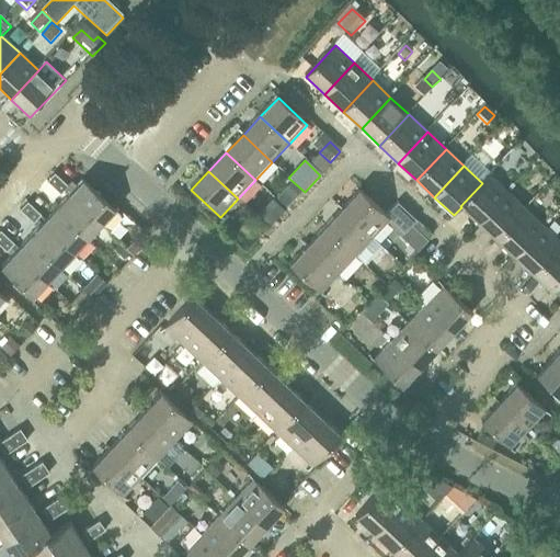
[(479,224),(509,193),(489,174),(482,183),(460,206),(461,207),(479,224)]
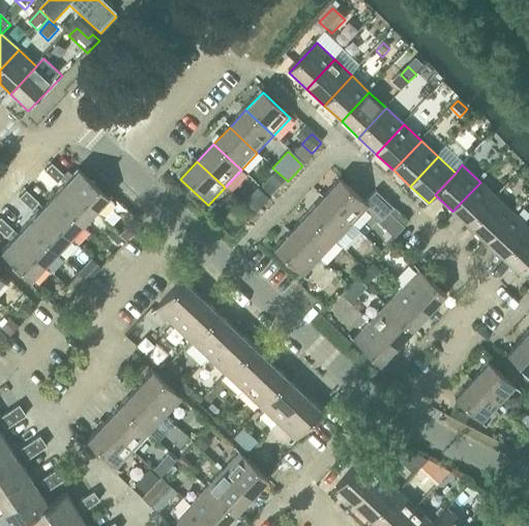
[(52,179),(59,172),(52,166),(45,173),(52,179)]
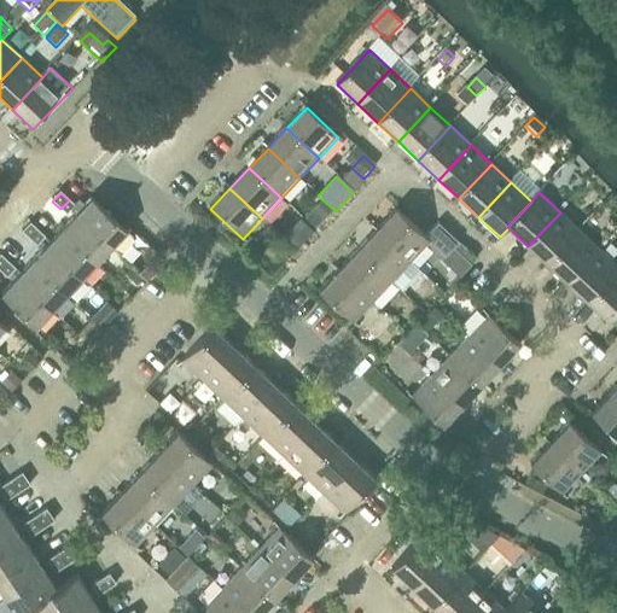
[(69,200),(60,209),(68,216),(73,211),(76,208),(75,206),(69,200)]
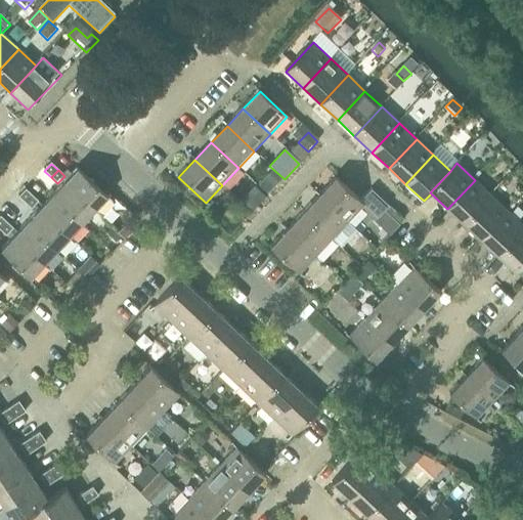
[(64,176),(61,179),(103,219),(112,209),(113,202),(79,170),(73,176),(68,171),(63,175),(64,176)]
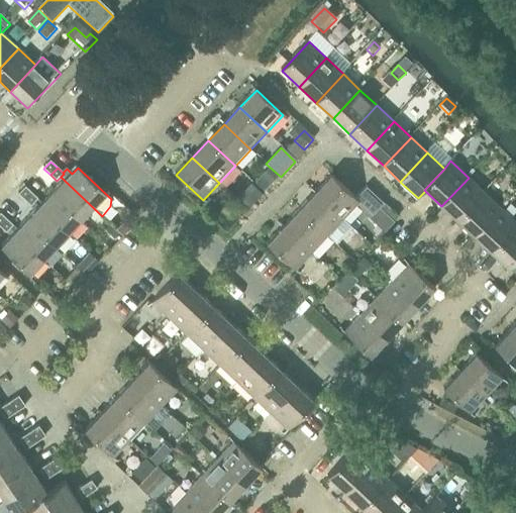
[(269,169),(260,178),(269,187),(278,178),(269,169)]
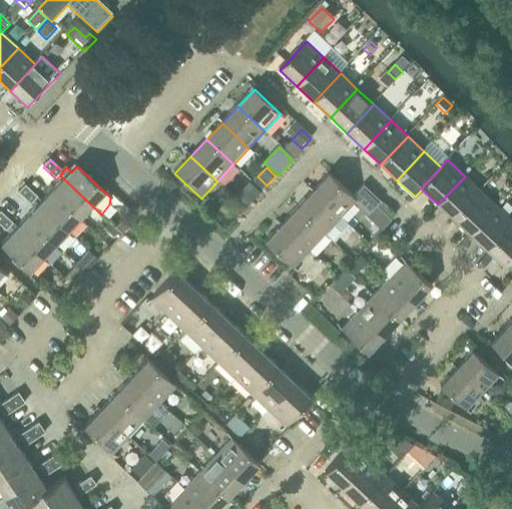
[(313,191),(342,218),(358,201),(330,174),(313,191)]
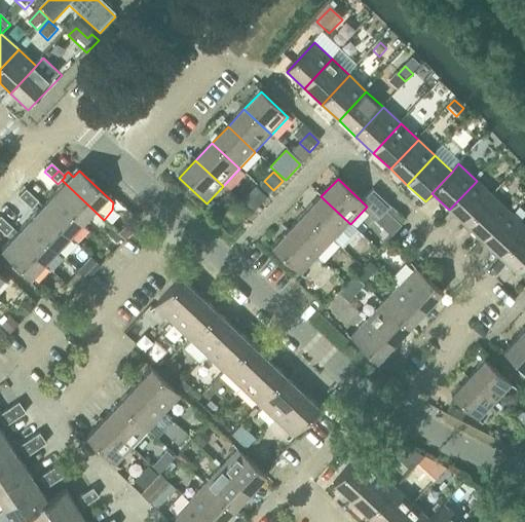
[(466,226),(493,196),(477,181),(449,210),(466,226)]
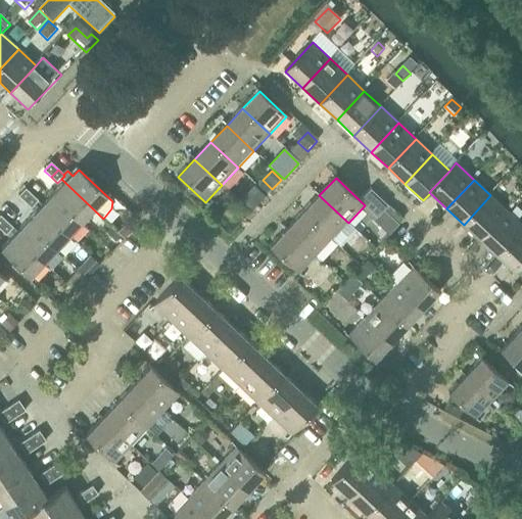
[(52,197),(83,225),(95,211),(65,183),(52,197)]
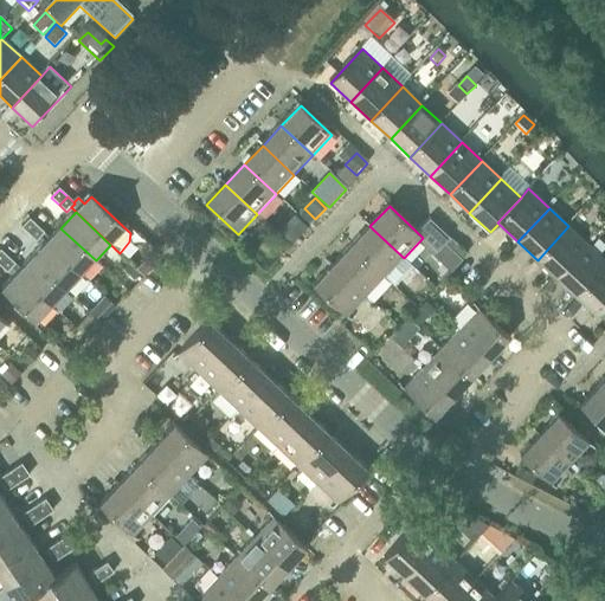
[(293,218),(277,233),(291,247),(307,231),(293,218)]
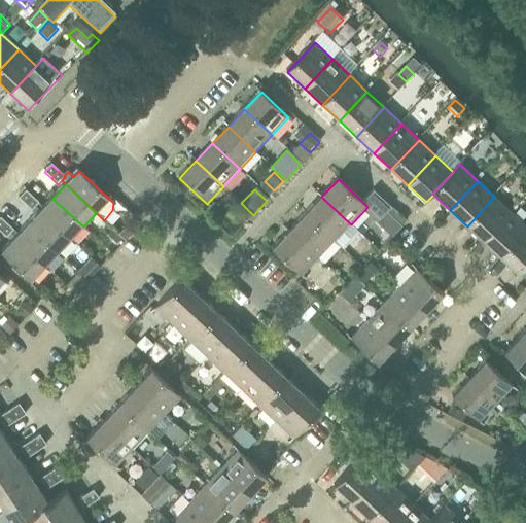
[(26,205),(33,198),(27,192),(20,200),(26,205)]
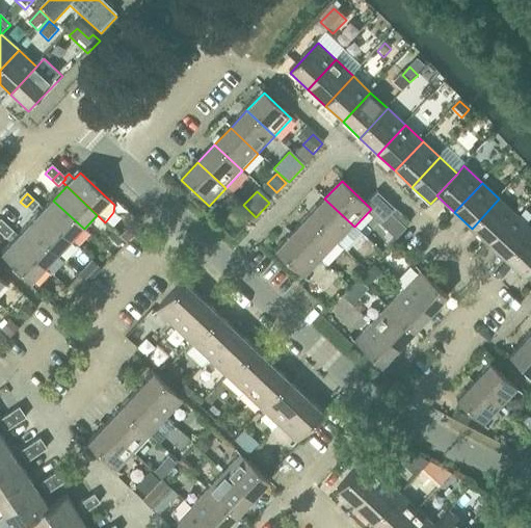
[(354,227),(324,199),(309,216),(338,244),(354,227)]
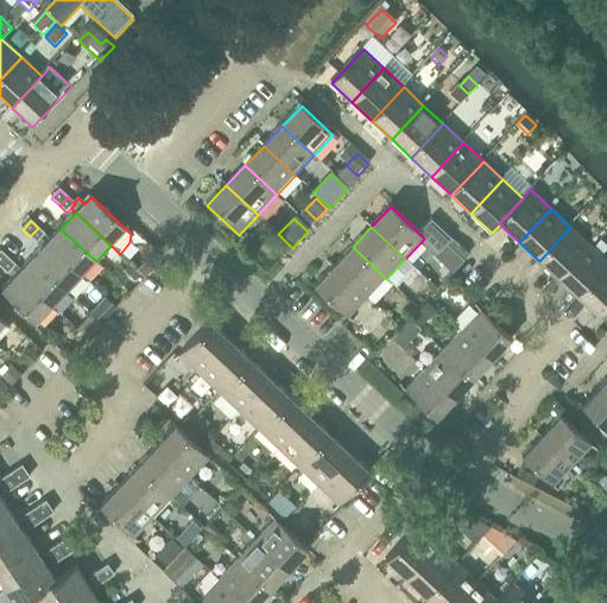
[(558,279),(590,246),(570,227),(539,261),(558,279)]
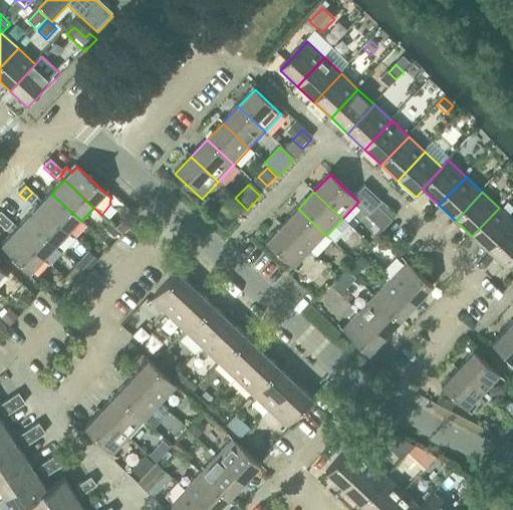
[(32,193),(25,200),(31,206),(38,199),(32,193)]
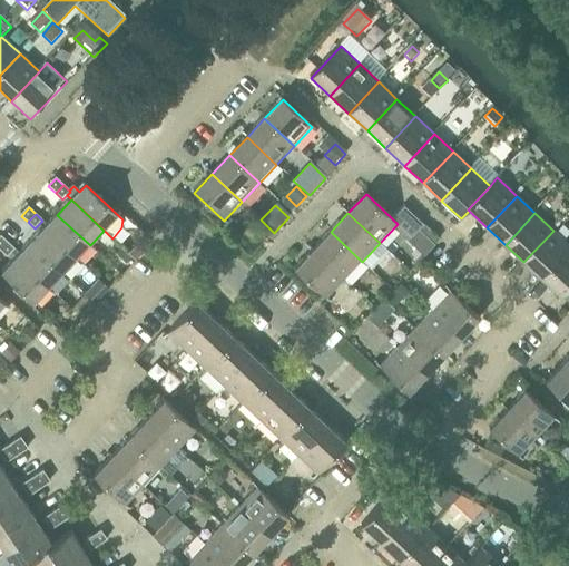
[(43,230),(77,260),(90,245),(57,215),(43,230)]
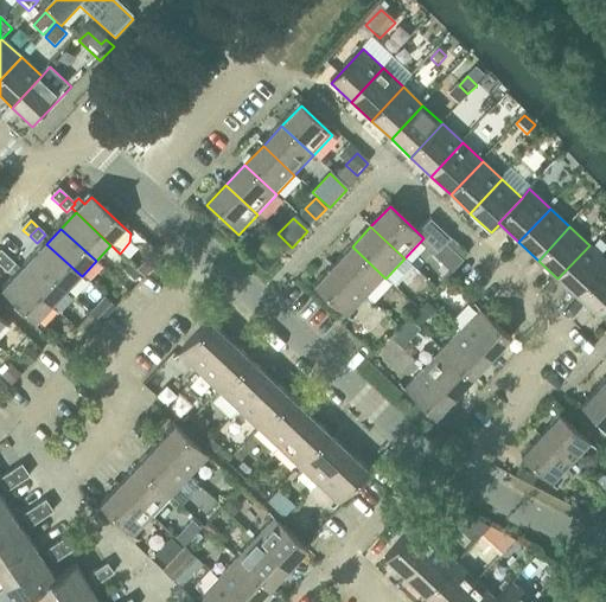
[(32,260),(67,293),(82,276),(46,244),(32,260)]
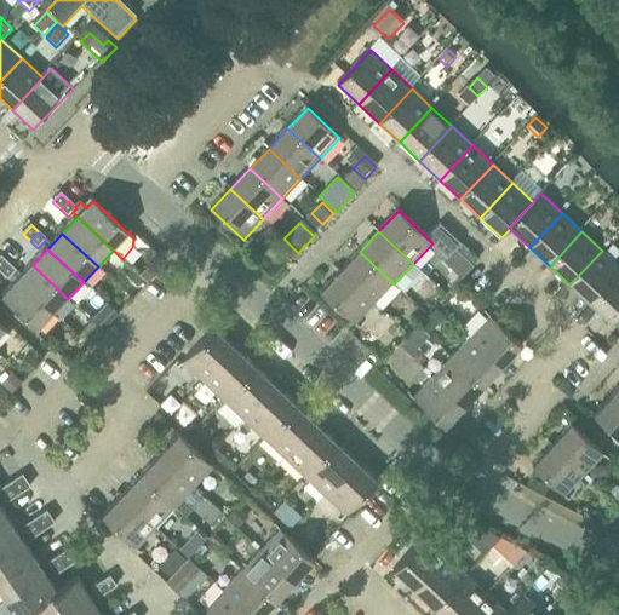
[(590,304),(618,272),(618,265),(602,251),(569,285),(590,304)]
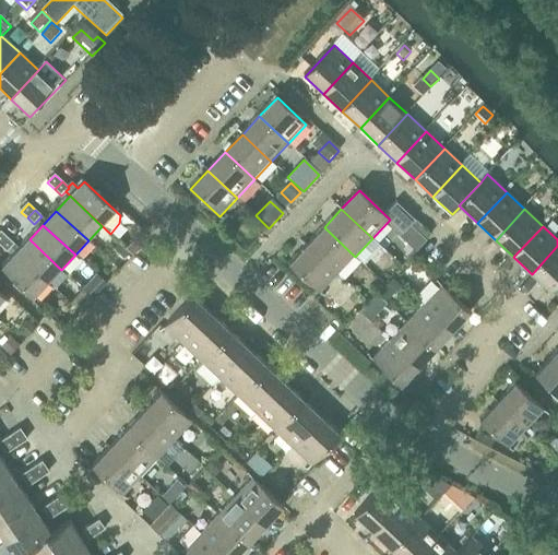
[(355,257),(324,227),(307,245),(339,274),(355,257)]
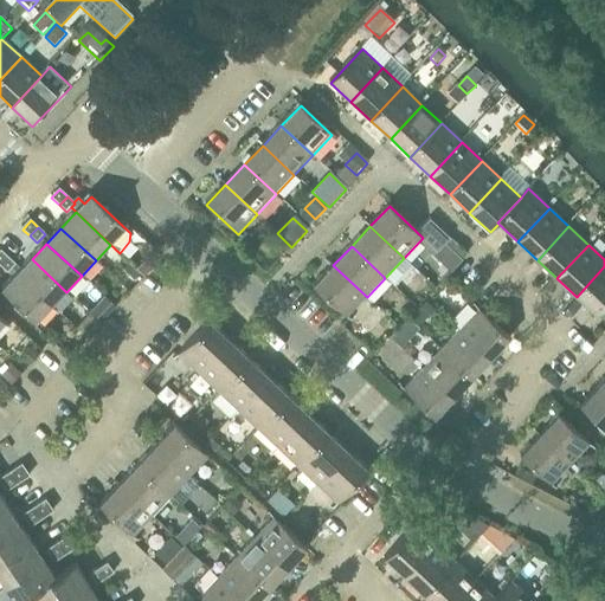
[(444,246),(435,257),(451,272),(461,262),(444,246)]
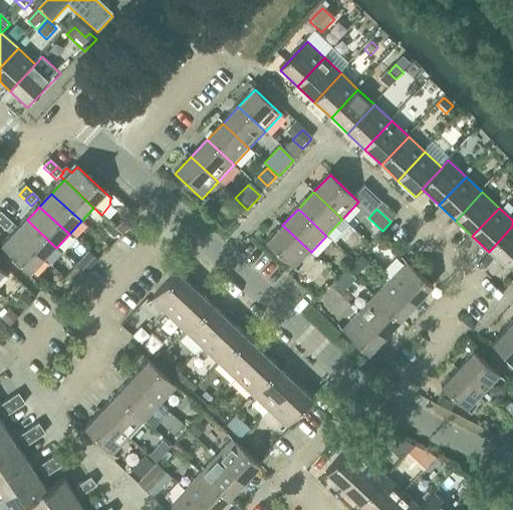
[(124,217),(114,228),(121,234),(132,224),(124,217)]
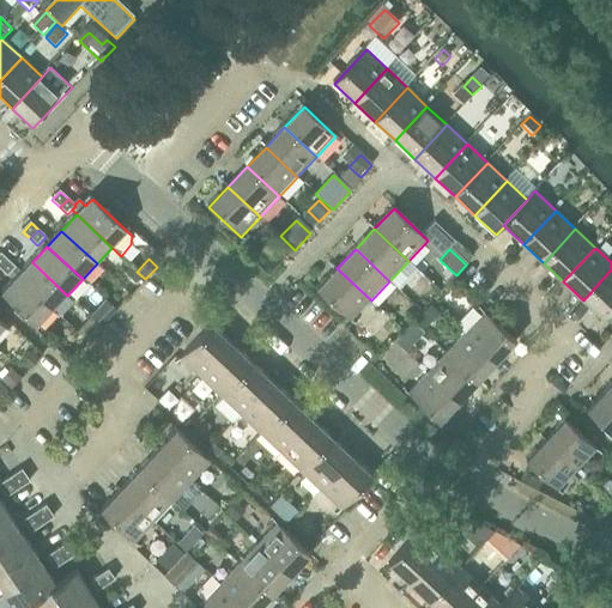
[(8,261),(0,271),(8,278),(17,268),(8,261)]
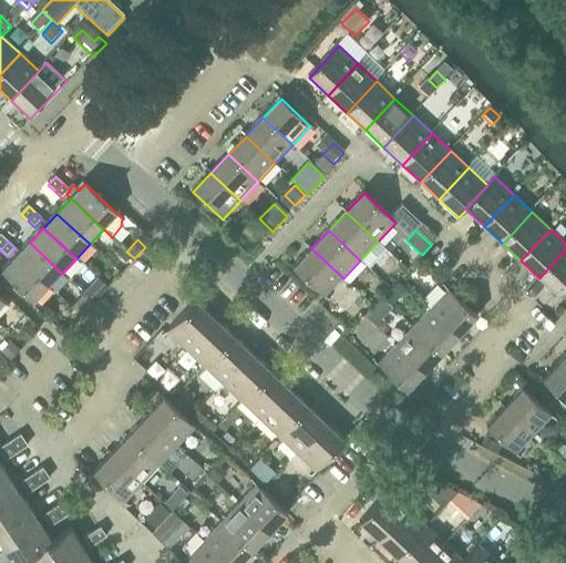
[(17,257),(49,288),(62,274),(30,243),(17,257)]
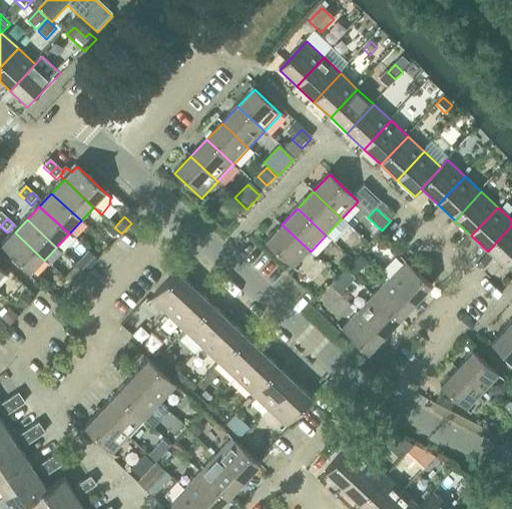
[(108,223),(103,229),(112,237),(117,231),(108,223)]
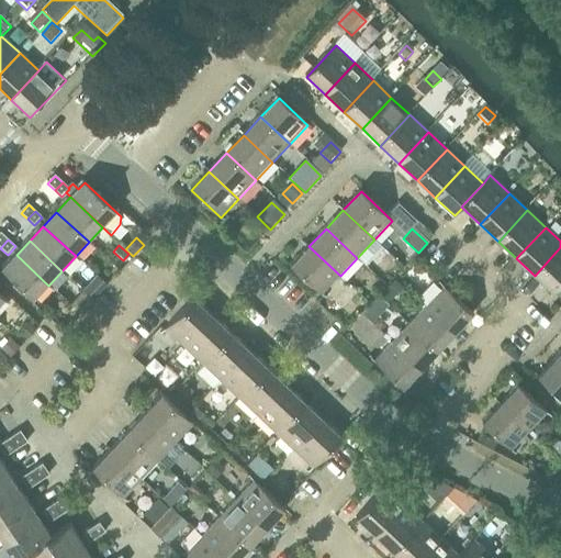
[(340,276),(309,246),(291,266),(322,296),(340,276)]
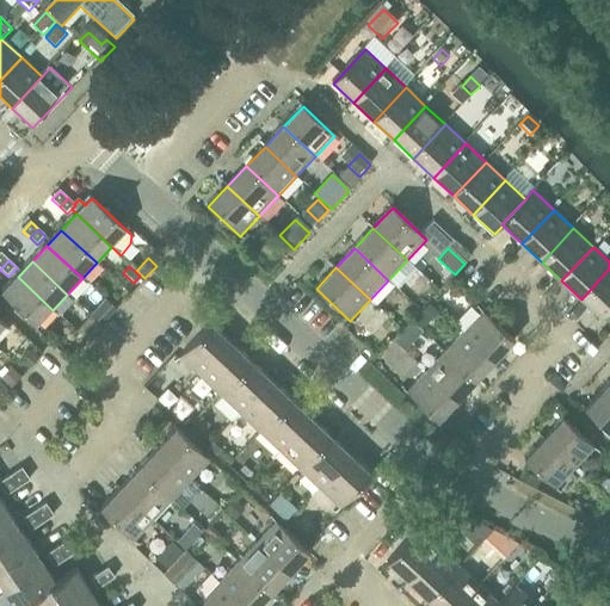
[(609,269),(581,300),(602,319),(609,309),(609,269)]
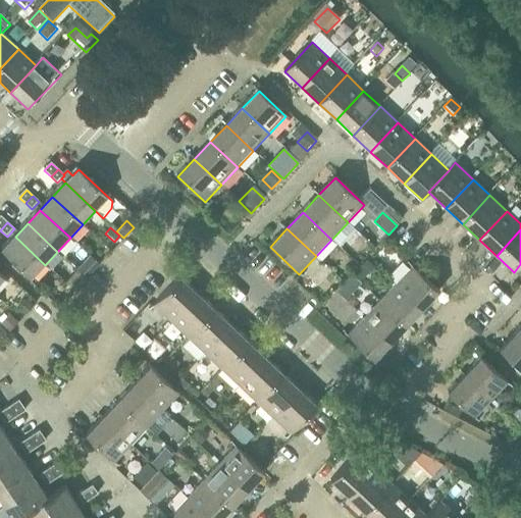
[(45,265),(15,237),(2,251),(32,279),(45,265)]
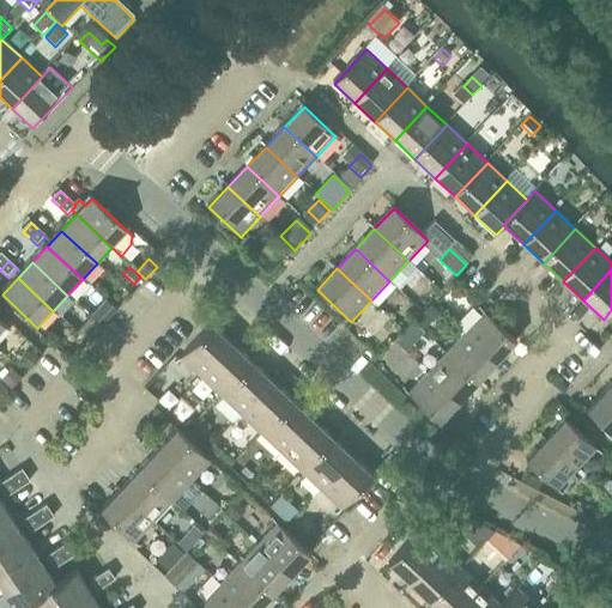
[(430,308),(414,324),(423,333),(438,316),(430,308)]
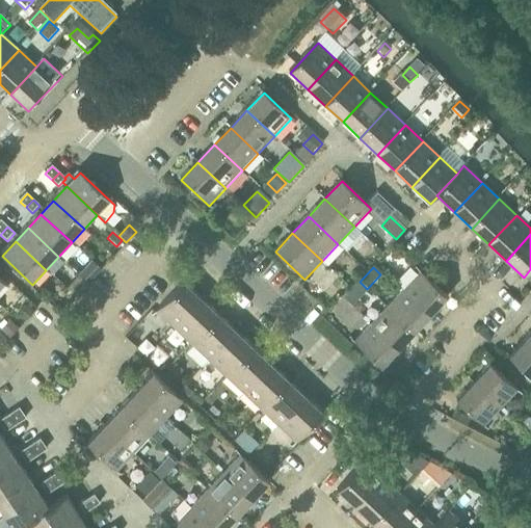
[(404,291),(432,316),(449,298),(421,272),(404,291)]
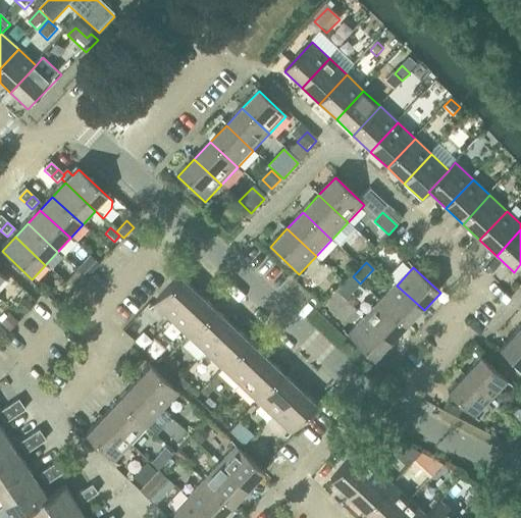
[(352,275),(335,292),(346,301),(361,285),(360,283),(353,276),(352,275)]
